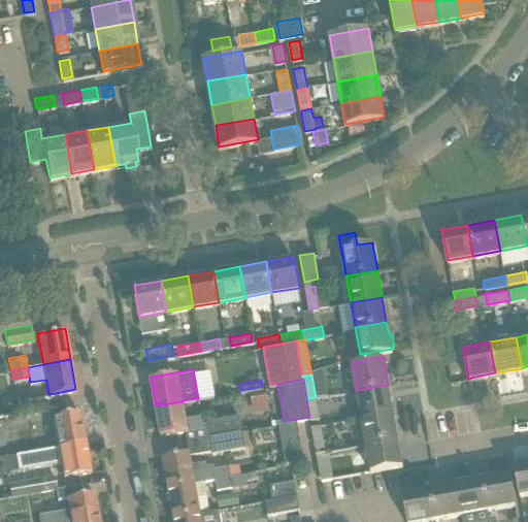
[(361,417),(393,412),(388,385),(357,390),(361,417)]
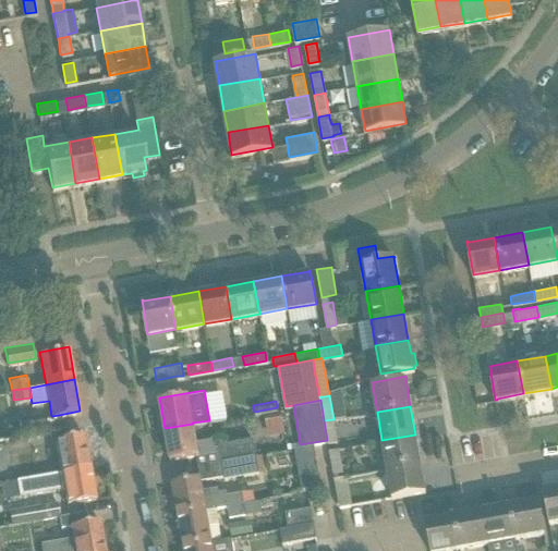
[(264,413),(266,424),(282,420),(280,409),(264,413)]
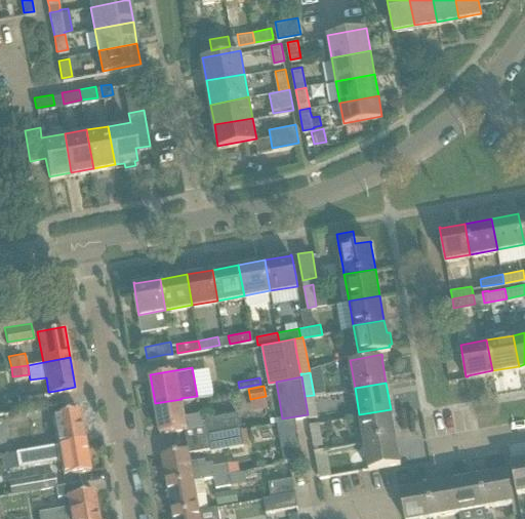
[(36,388),(16,391),(18,403),(38,400),(36,388)]
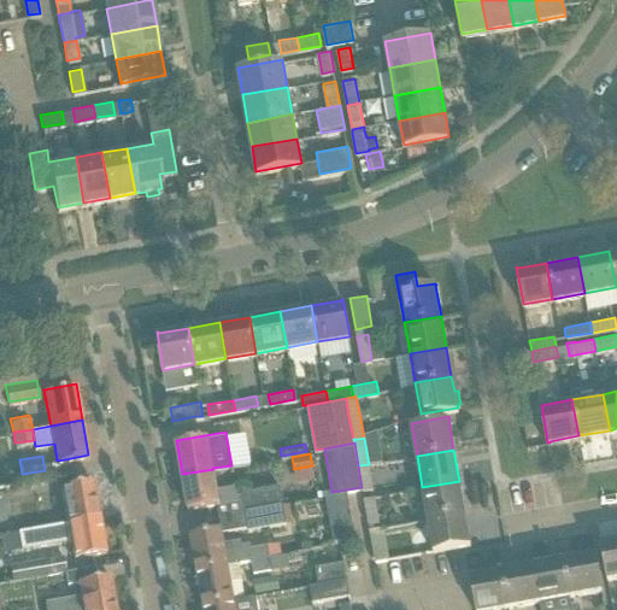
[(369,464),(358,465),(362,487),(363,488),(372,486),(369,464)]
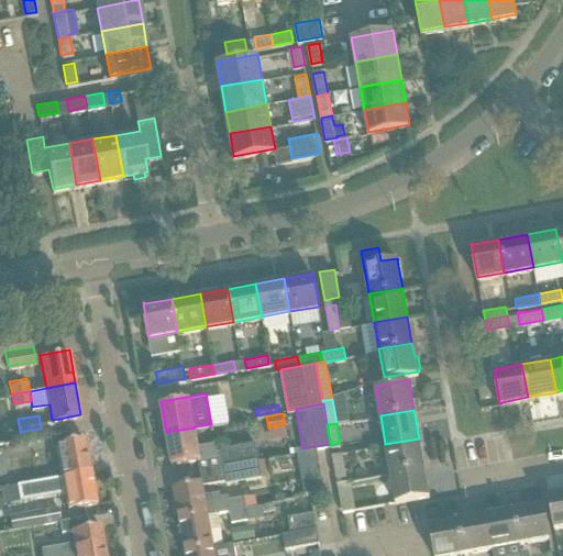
[(214,441),(197,444),(195,427),(166,432),(172,463),(217,454),(214,441)]
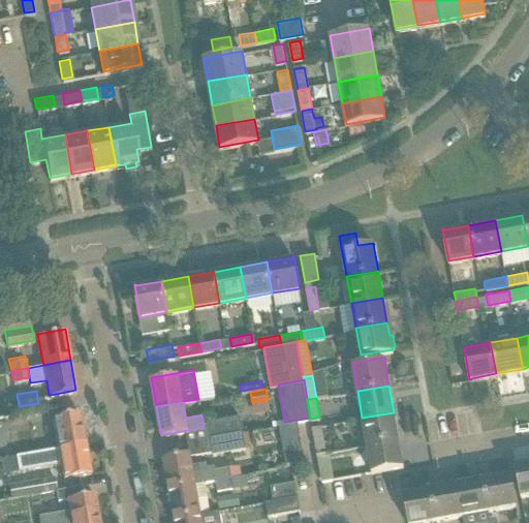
[(52,416),(58,445),(58,447),(85,441),(80,410),(52,416)]
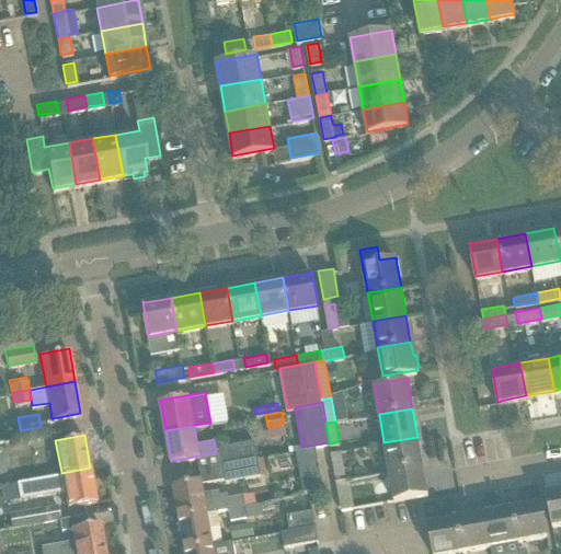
[(389,471),(422,465),(418,437),(384,442),(389,471)]
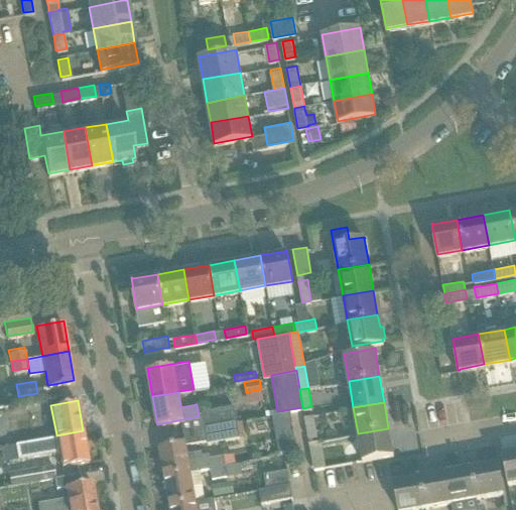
[(206,426),(236,420),(233,403),(202,408),(206,426)]
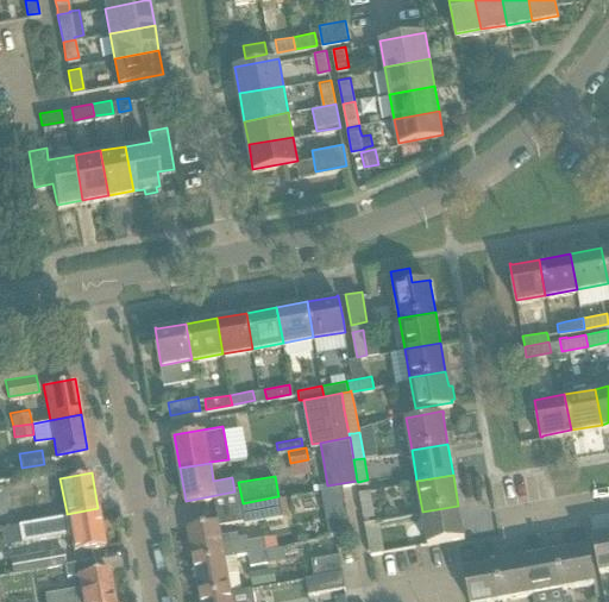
[(327,486),(325,487),(326,494),(336,499),(344,497),(341,486),(341,483),(327,486)]
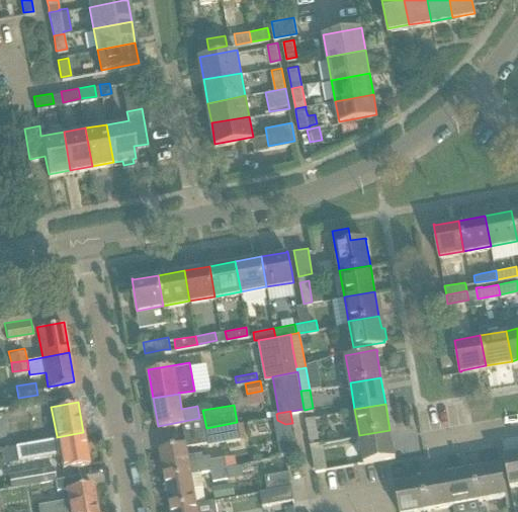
[(306,418),(310,438),(318,436),(314,416),(306,418)]
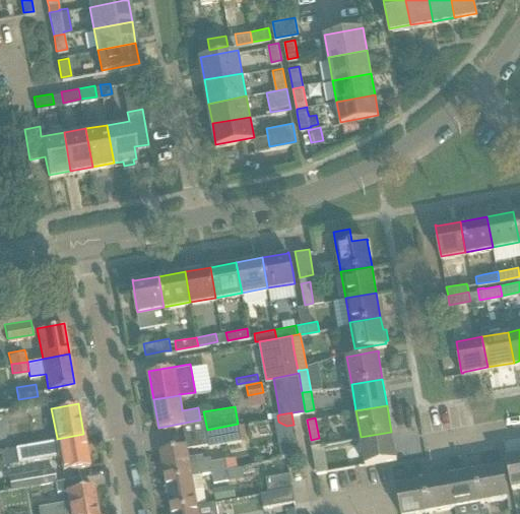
[(240,437),(238,424),(207,430),(209,442),(240,437)]
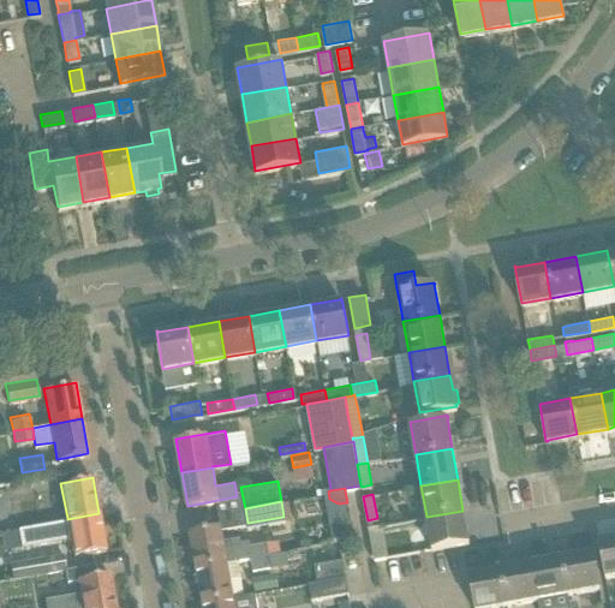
[(469,538),(467,538),(463,511),(427,517),(431,547),(469,540),(469,538)]
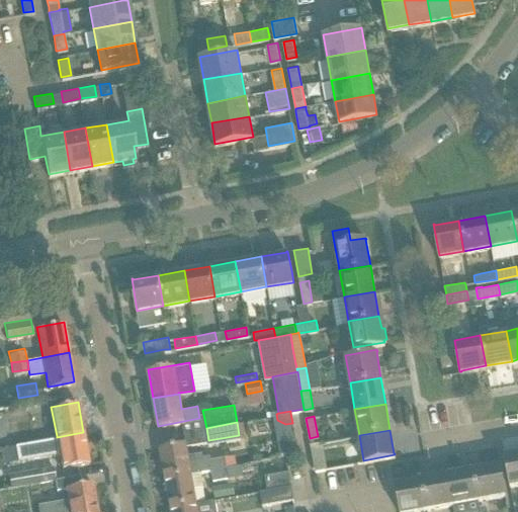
[(17,457),(59,450),(62,466),(89,461),(83,432),(57,437),(57,436),(14,442),(17,457)]
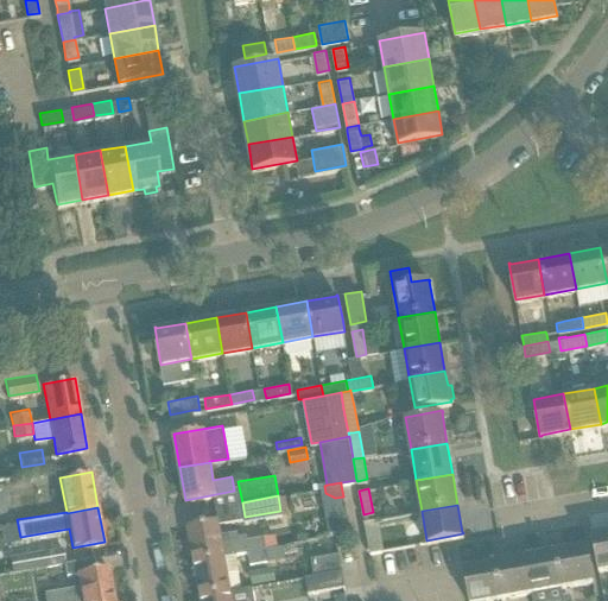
[(187,524),(194,560),(208,556),(236,551),(236,550),(247,549),(254,548),(264,545),(263,533),(233,538),(232,535),(222,536),(220,518),(187,524)]
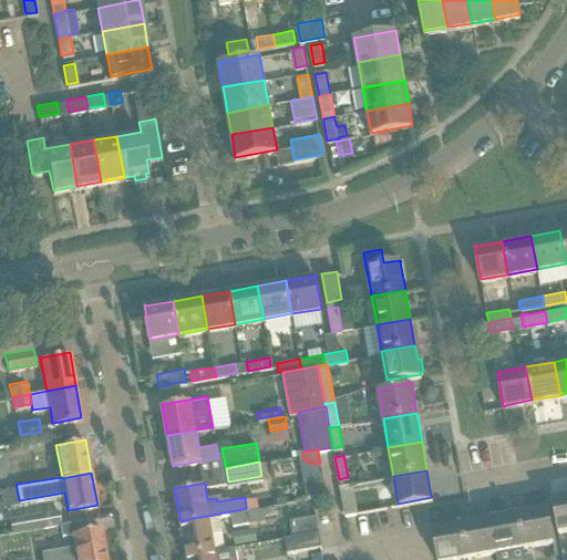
[(341,491),(344,514),(357,510),(352,484),(339,486),(341,491)]
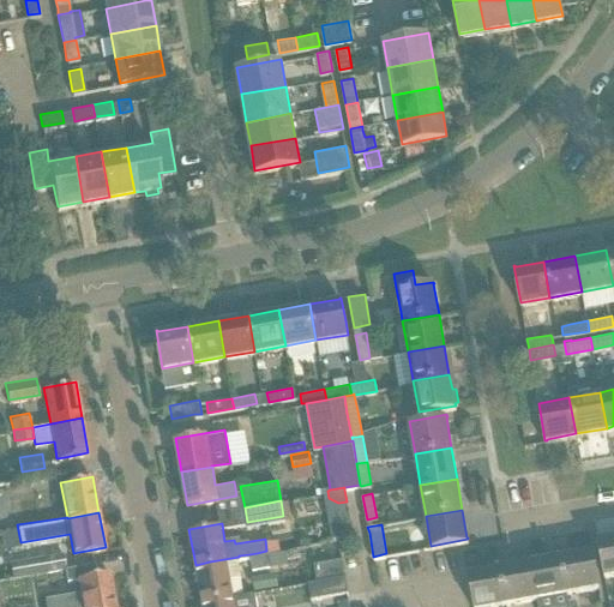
[(605,575),(613,571),(613,535),(600,539),(600,536),(597,538),(605,575)]
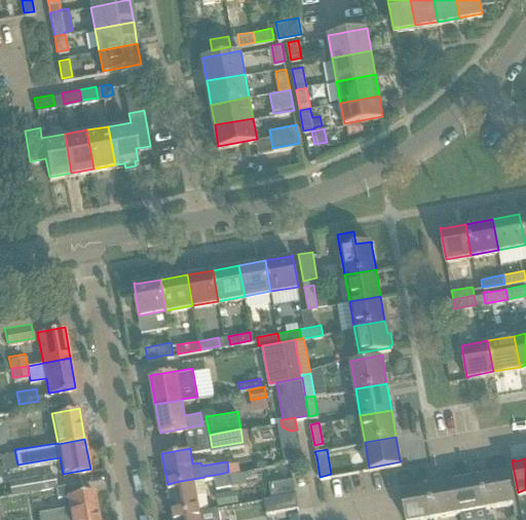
[(216,485),(246,481),(243,469),(228,472),(220,474),(214,475),(216,485)]
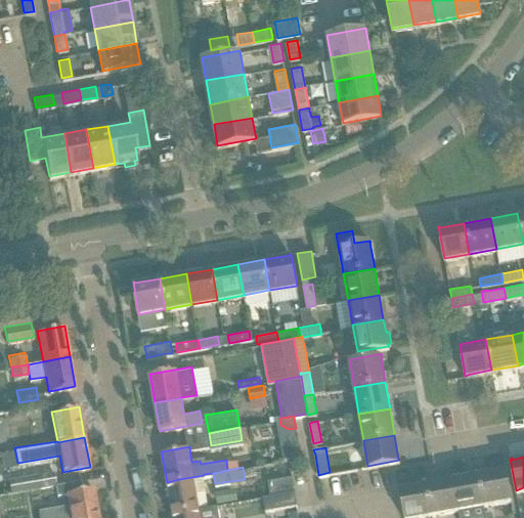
[(511,499),(509,487),(506,468),(504,468),(505,469),(479,473),(484,504),(511,499)]
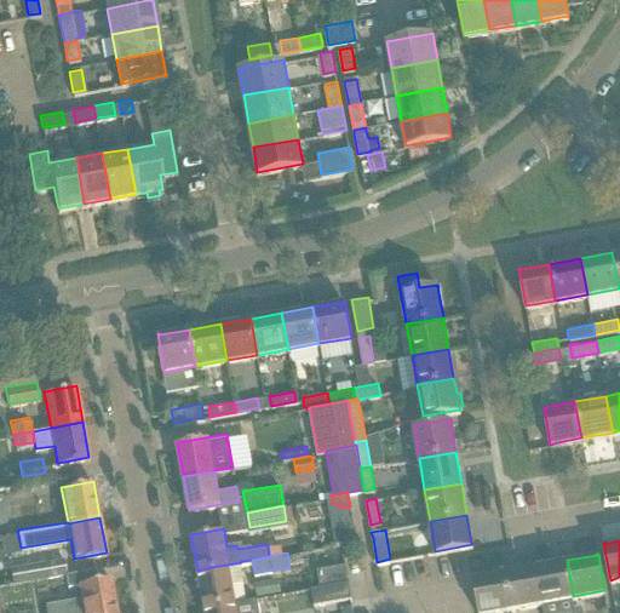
[(46,573),(65,571),(63,557),(44,560),(46,573)]
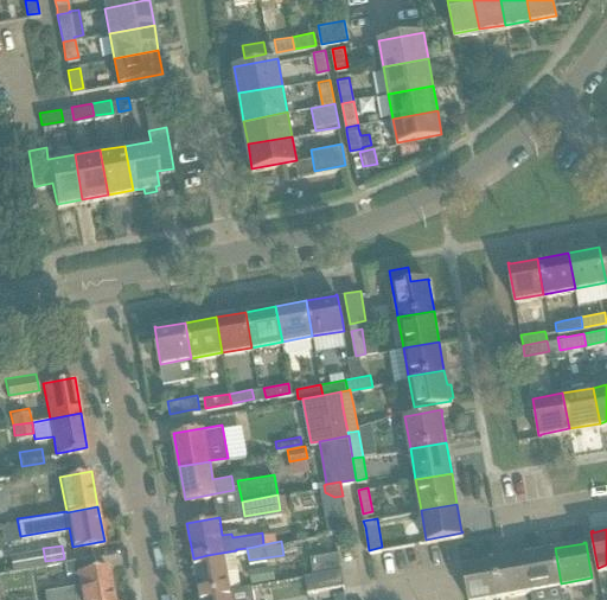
[(524,554),(530,589),(561,583),(555,548),(524,554)]
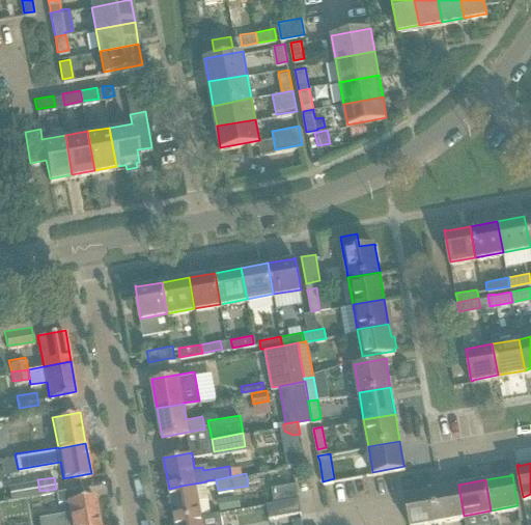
[(199,498),(208,497),(206,481),(182,486),(169,489),(174,519),(202,514),(202,513),(199,498)]
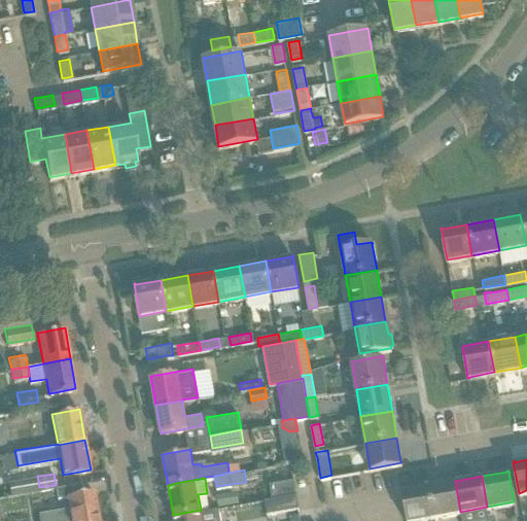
[(272,496),(276,495),(295,492),(296,492),(293,478),(292,478),(274,481),(270,482),(272,496)]
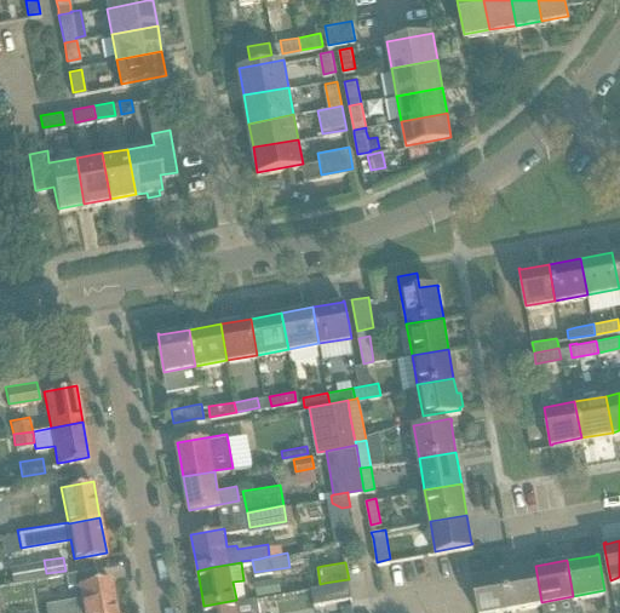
[(511,607),(541,602),(535,566),(505,571),(511,607)]
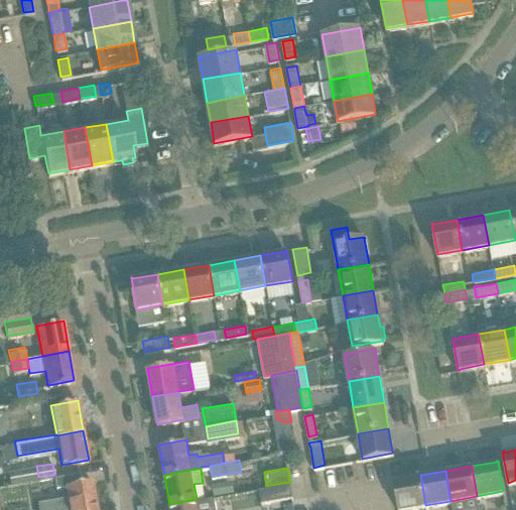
[(92,480),(81,482),(79,472),(54,476),(56,486),(66,485),(68,494),(37,500),(38,509),(94,509),(97,509),(92,480)]
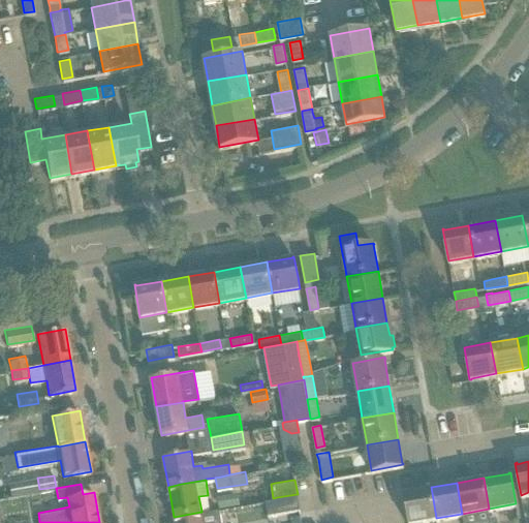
[(408,522),(411,522),(430,520),(436,518),(431,487),(405,492),(404,491),(403,491),(408,522)]
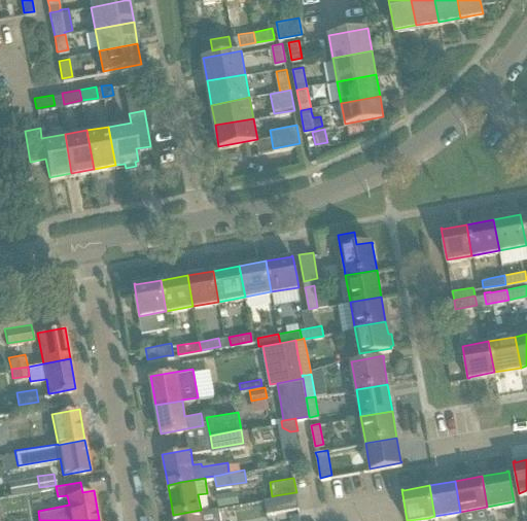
[(272,496),(265,497),(267,512),(297,506),(295,492),(276,495),(272,496)]
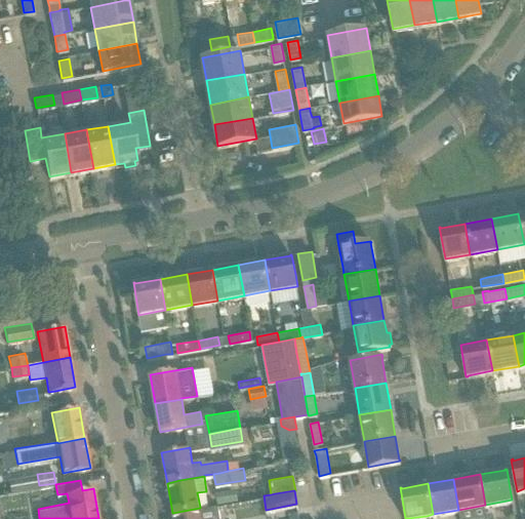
[(219,518),(217,504),(200,507),(200,508),(172,513),(173,518),(219,518)]
